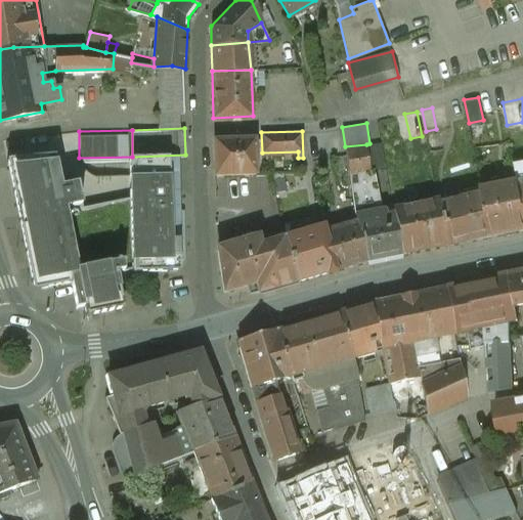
[(255,137),(214,138),(215,173),(261,172),(261,160),(255,160),(255,137)]
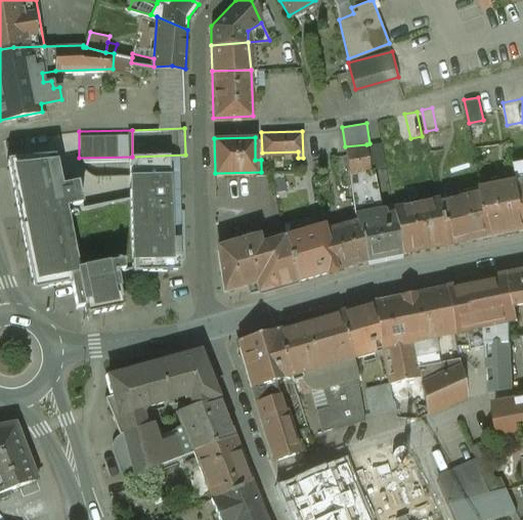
[(369,170),(369,168),(366,144),(345,146),(349,173),(369,170)]
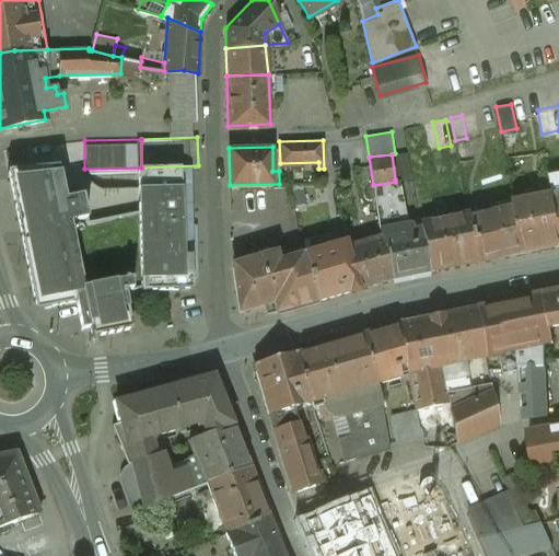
[(59,164),(7,170),(34,301),(44,300),(45,307),(76,300),(81,327),(90,327),(92,337),(131,328),(124,290),(140,287),(139,210),(89,220),(83,193),(81,194),(81,195),(72,197),(73,201),(67,203),(59,164)]
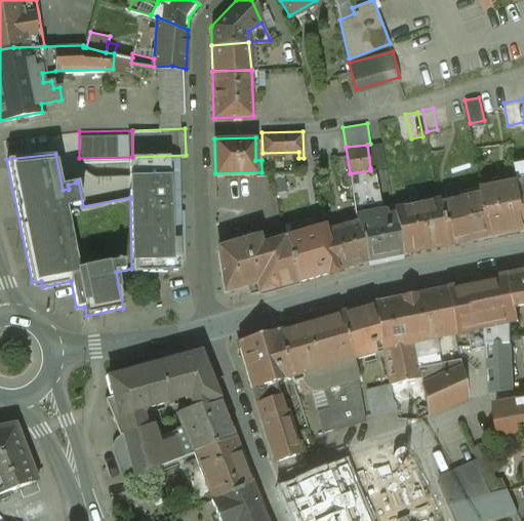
[(129,158),(130,197),(131,269),(131,272),(179,271),(179,258),(184,258),(183,209),(178,209),(177,157),(129,158)]
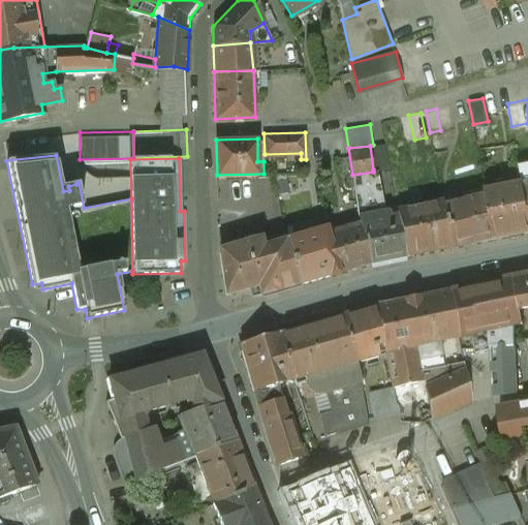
[(527,161),(519,163),(522,181),(524,188),(527,186),(527,161)]
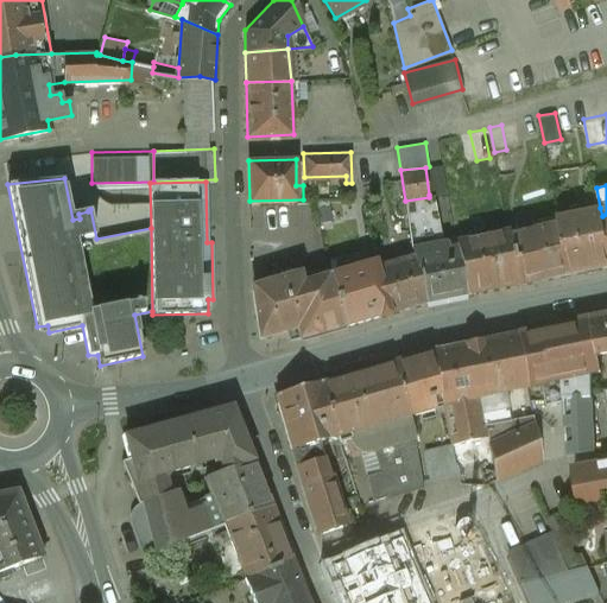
[(405,201),(412,247),(434,242),(431,228),(441,227),(435,195),(429,195),(429,197),(405,201)]
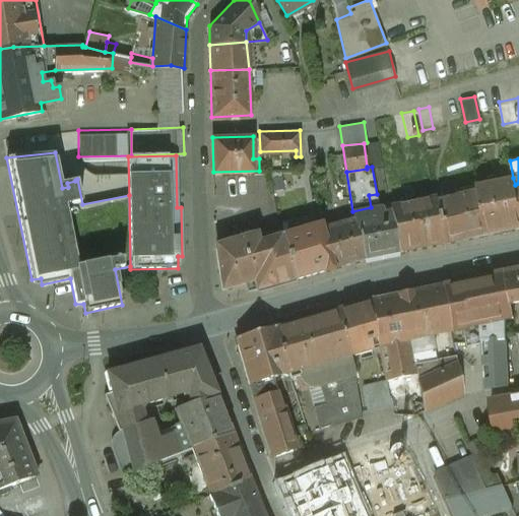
[(518,202),(515,185),(513,178),(503,180),(504,181),(478,186),(488,233),(518,226),(518,202)]
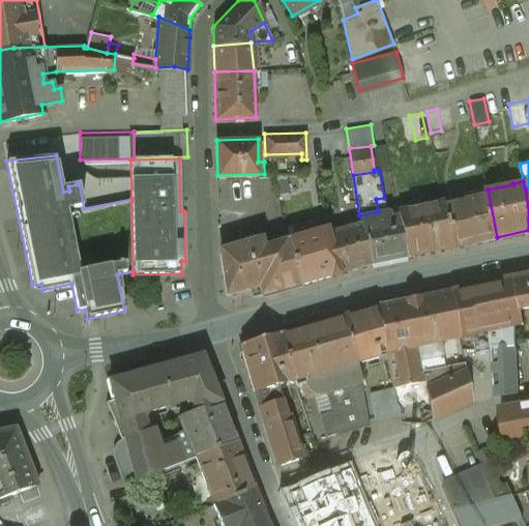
[(497,237),(488,190),(462,195),(464,200),(444,204),(452,245),(497,237)]
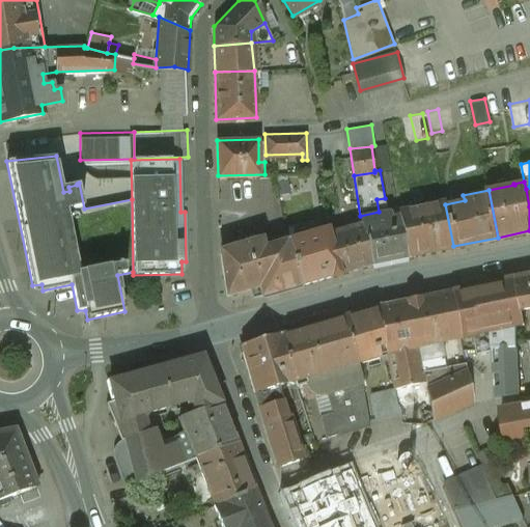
[(453,246),(445,204),(444,201),(399,211),(399,214),(408,255),(453,246)]
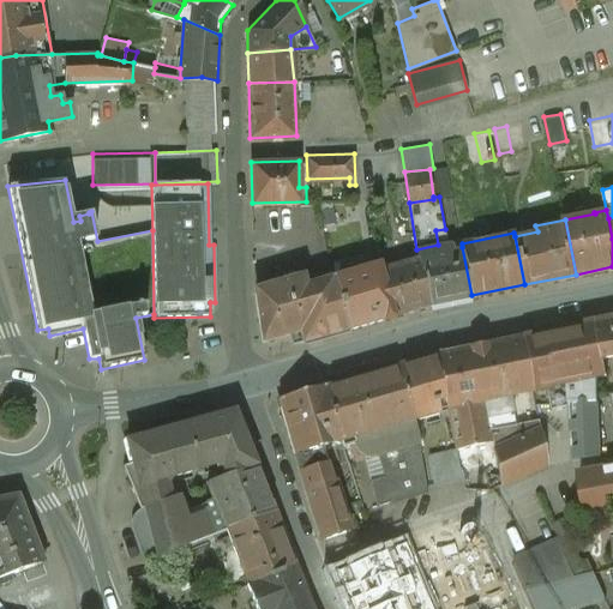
[(472,295),(462,247),(454,249),(452,242),(438,245),(416,249),(418,258),(430,303),(472,295)]
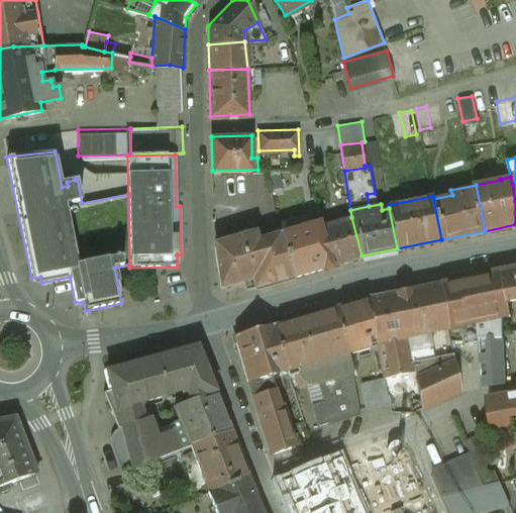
[(362,255),(351,217),(320,226),(331,265),(362,255)]
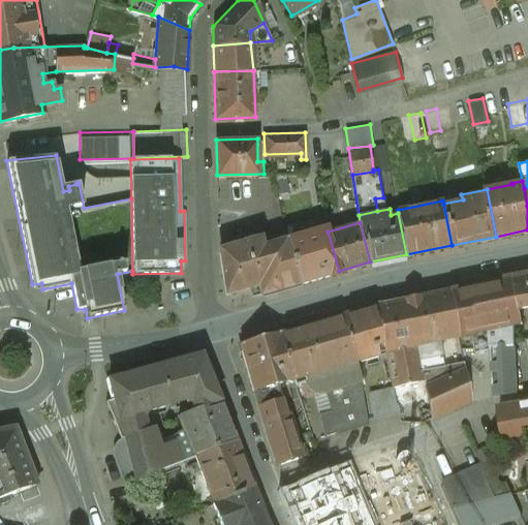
[(339,271),(328,232),(325,227),(288,238),(301,282),(339,271)]
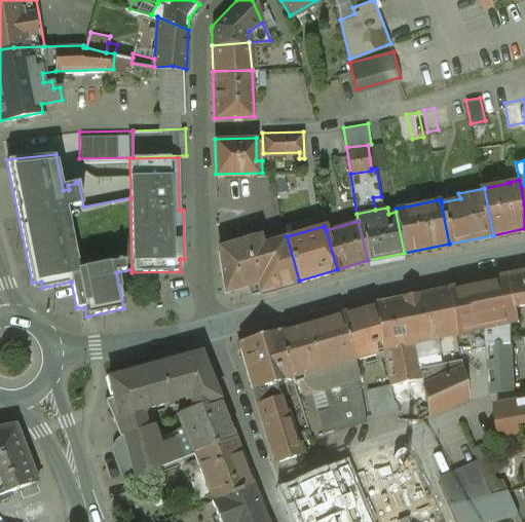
[(259,235),(245,239),(248,257),(250,258),(250,247),(261,244),(259,235)]
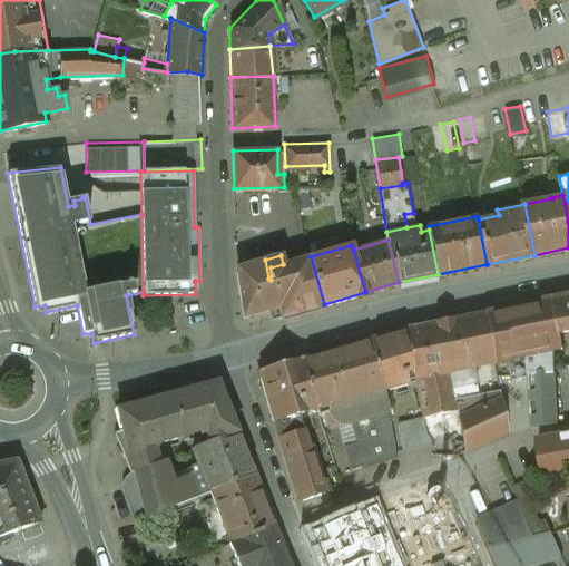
[(324,304),(311,256),(283,264),(271,267),(271,280),(278,305),(281,315),(324,304)]
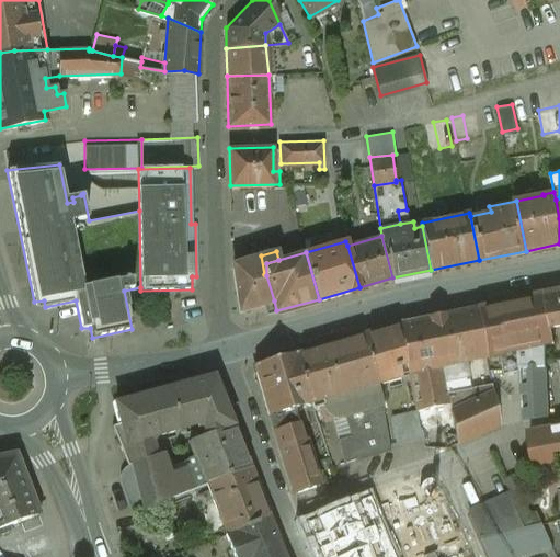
[(240,310),(274,300),(266,275),(264,274),(261,256),(232,264),(240,310)]
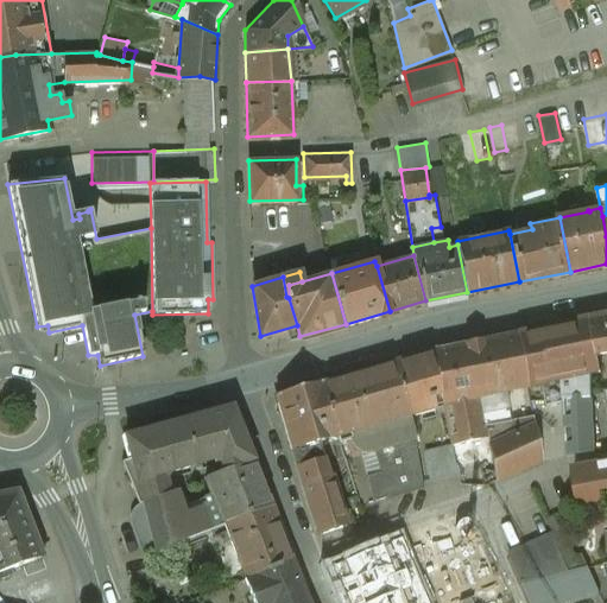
[(606,312),(590,317),(599,353),(606,350),(606,312)]
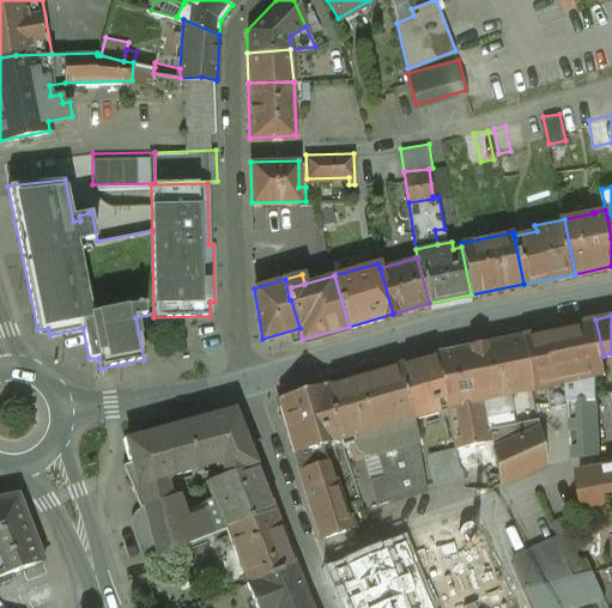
[(595,320),(520,335),(533,387),(573,378),(598,374),(607,371),(604,356),(595,320)]
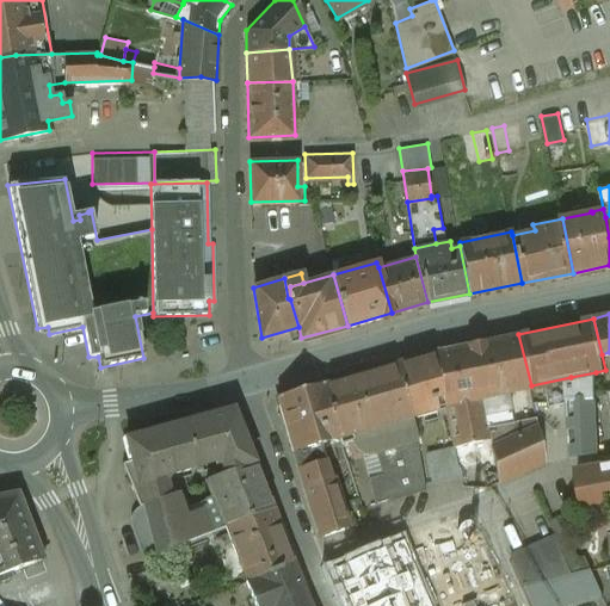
[(518,334),(437,350),(445,402),(484,395),(509,389),(531,385),(518,334)]
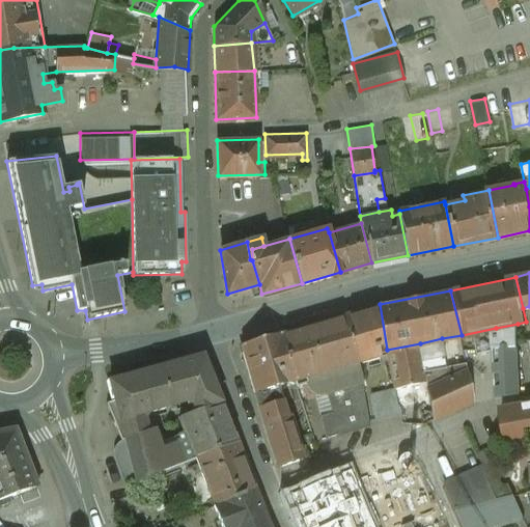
[(380,304),(343,314),(358,361),(388,353),(387,350),(380,304)]
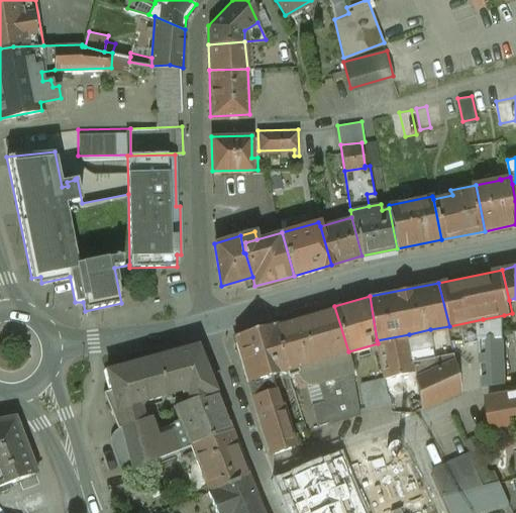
[(334,306),(274,324),(288,371),(299,367),(301,375),(303,380),(307,384),(313,386),(319,384),(321,381),(353,371),(352,364),(348,351),(334,306)]
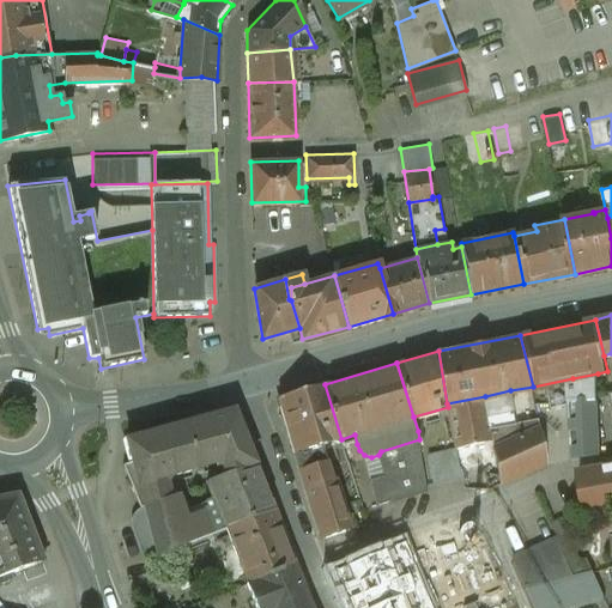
[(598,374),(573,378),(574,399),(574,401),(598,399),(598,374)]
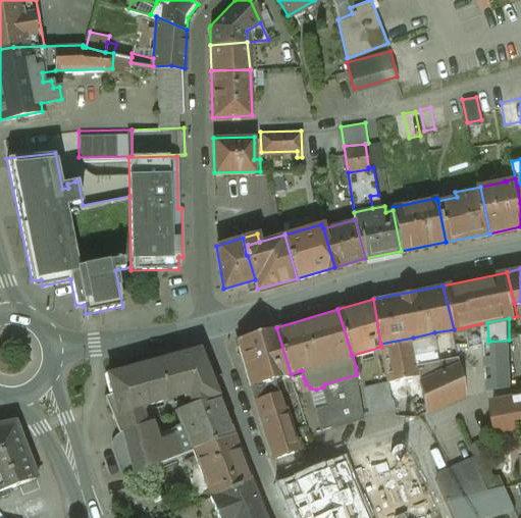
[(276,327),(237,338),(273,458),(298,450),(283,406),(280,407),(272,379),(291,374),(276,327)]
